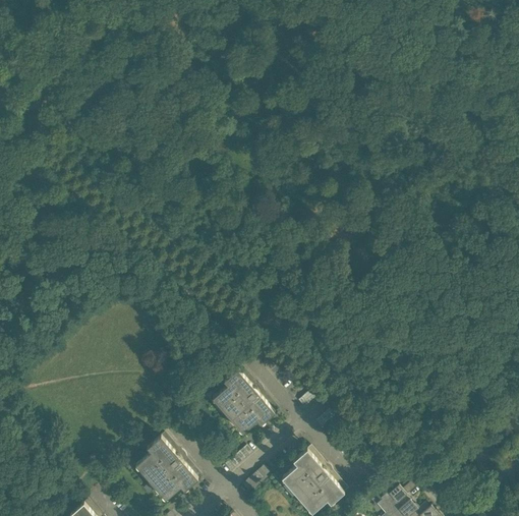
[(261,426),(277,412),(239,368),(220,386),(224,390),(212,401),(241,436),(256,422),(261,426)]
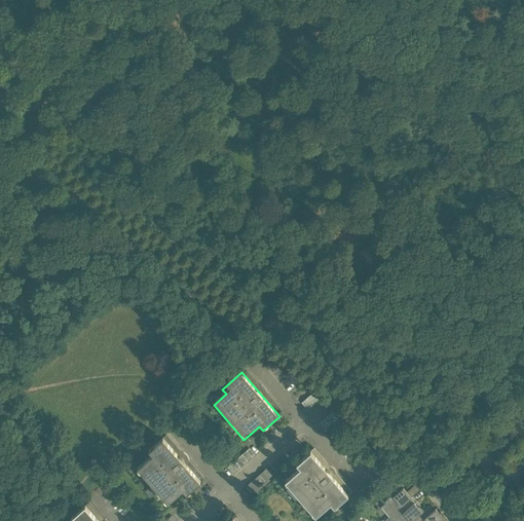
[(185,498),(193,491),(202,483),(164,440),(145,457),(148,461),(136,472),(166,507),(182,494),(185,498)]
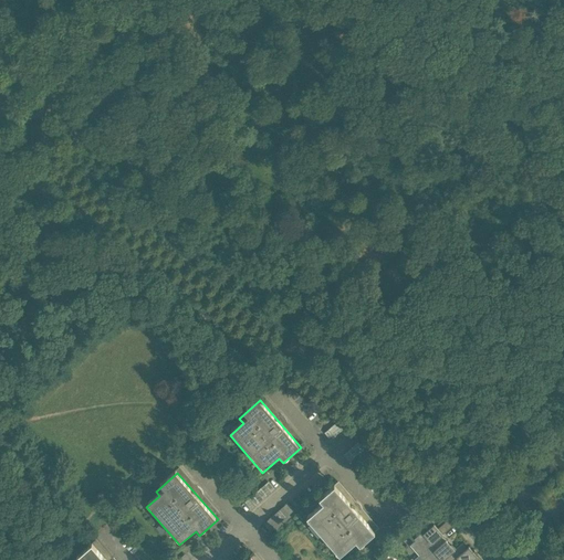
[(358,550),(376,534),(336,487),(317,503),(322,507),(305,521),(338,559),(352,548),(355,552),(358,550)]
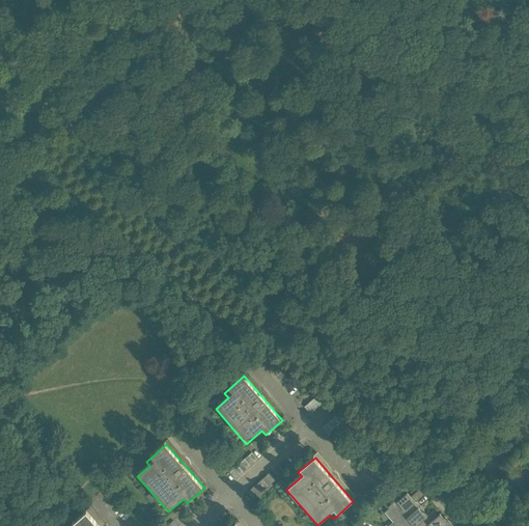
[(149,497),(144,500),(150,507),(155,503),(149,497)]
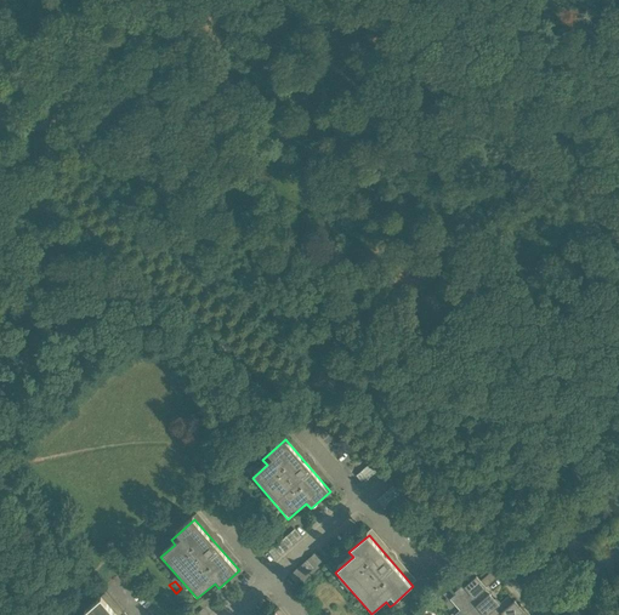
[(470,607),(484,593),(473,581),(460,594),(459,593),(452,598),(453,599),(448,604),(456,614),(471,614),(475,611),(470,607)]
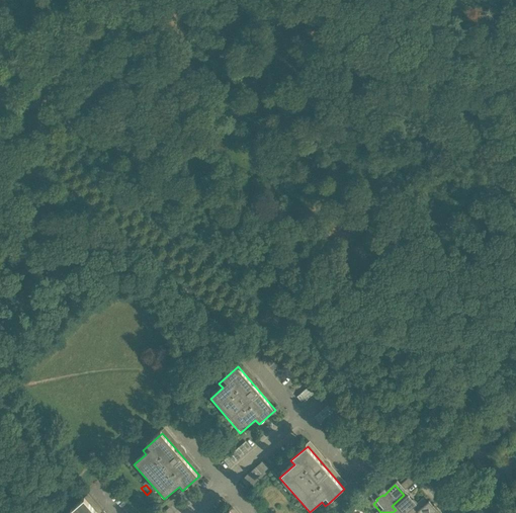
[(413,507),(407,500),(408,499),(404,495),(392,506),(396,510),(393,512),(413,512),(412,511),(415,508),(414,506),(413,507)]
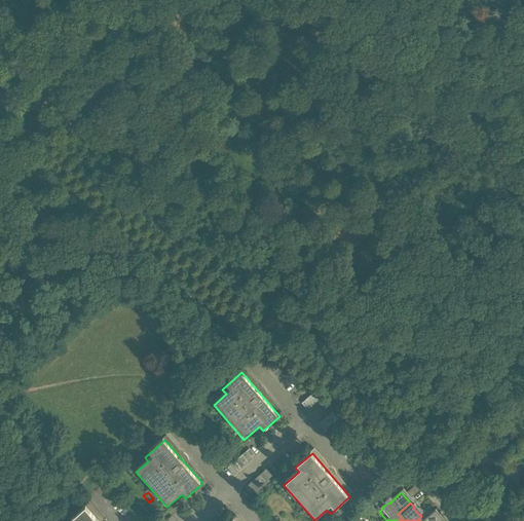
[(99,520),(87,508),(73,520),(99,520)]
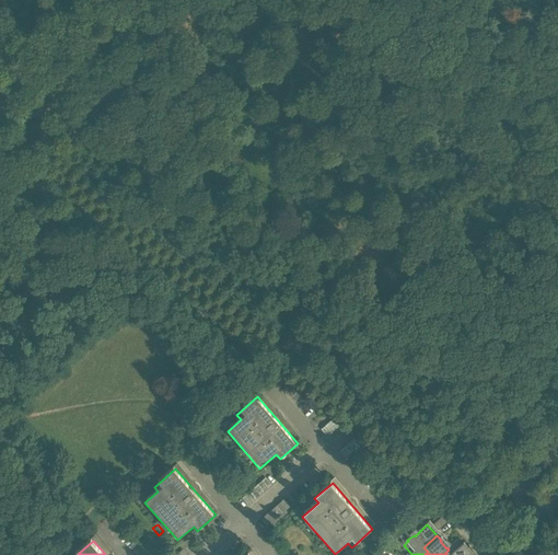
[(461,548),(456,543),(449,550),(445,553),(446,554),(471,554),(467,554),(462,547),(461,548)]
